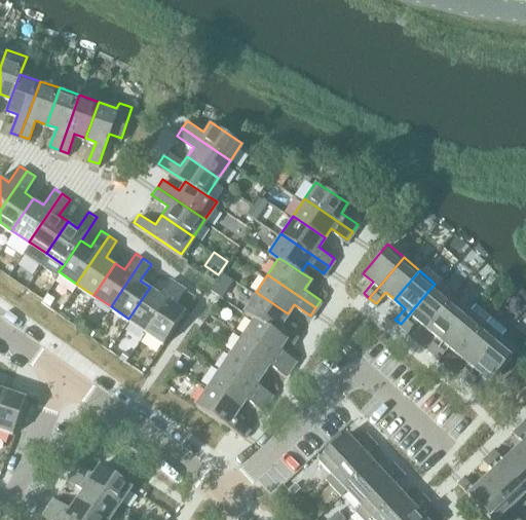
[(128,319),(146,330),(178,282),(170,276),(158,293),(150,287),(128,319)]
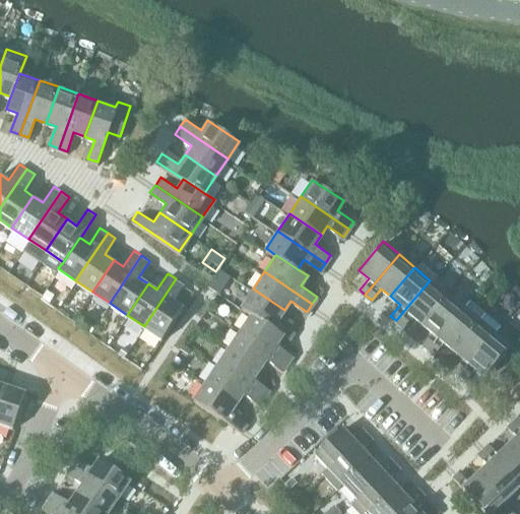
[(176,278),(144,326),(160,338),(182,307),(173,300),(183,283),(176,278)]
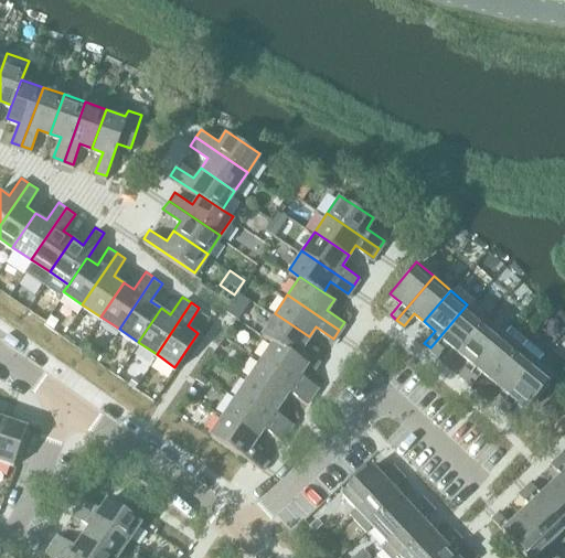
[(448,341),(458,350),(484,319),(467,304),(430,347),(437,353),(448,341)]
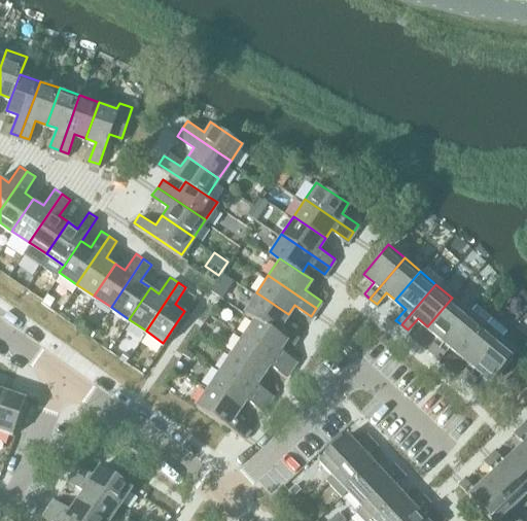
[(244,310),(254,317),(286,339),(292,343),(299,335),(282,323),(288,314),(256,292),(244,310)]
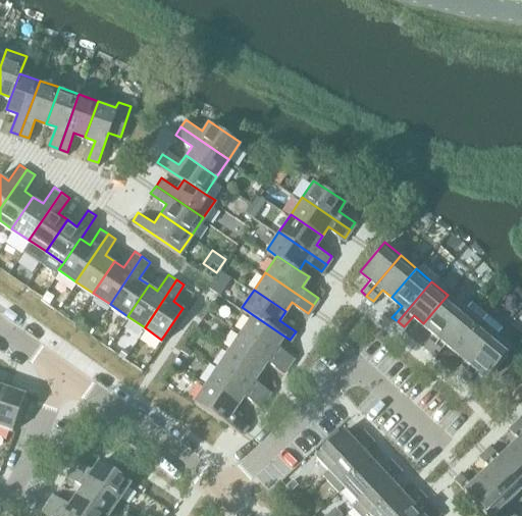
[(423,343),(429,348),(463,308),(448,295),(423,323),(432,331),(423,343)]
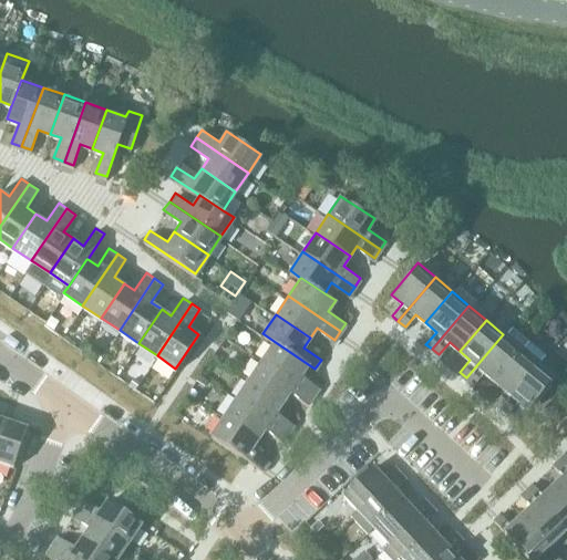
[(483,371),(494,380),(528,338),(512,323),(503,334),(466,377),(473,383),(483,371)]
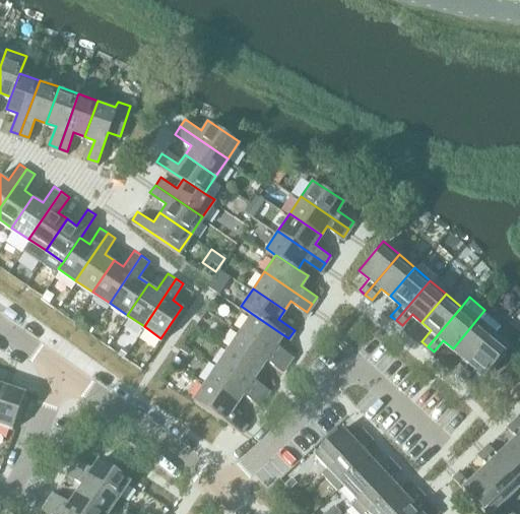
[(459,373),(493,332),(501,323),(484,310),(453,348),(462,357),(453,368),(459,373)]
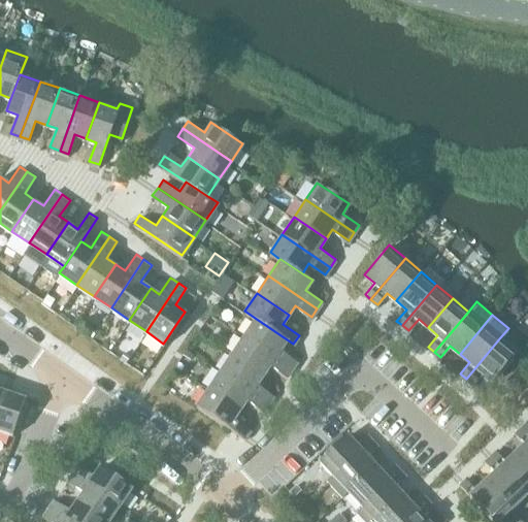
[(255,318),(243,335),(292,367),(297,359),(281,349),(287,339),(255,318)]
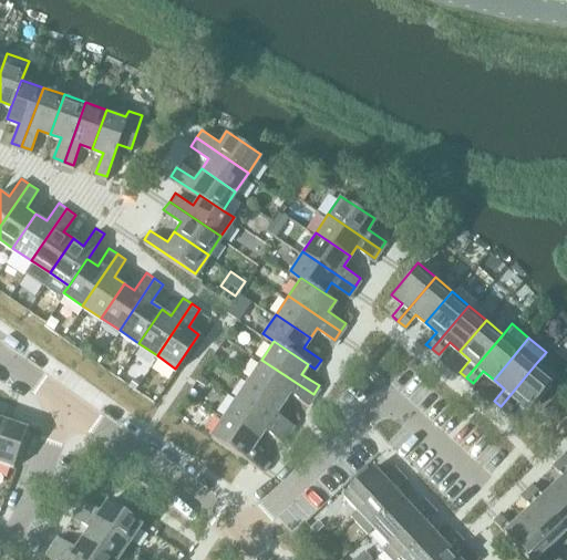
[(261,360),(249,379),(284,401),(290,391),(308,403),(313,394),(261,360)]
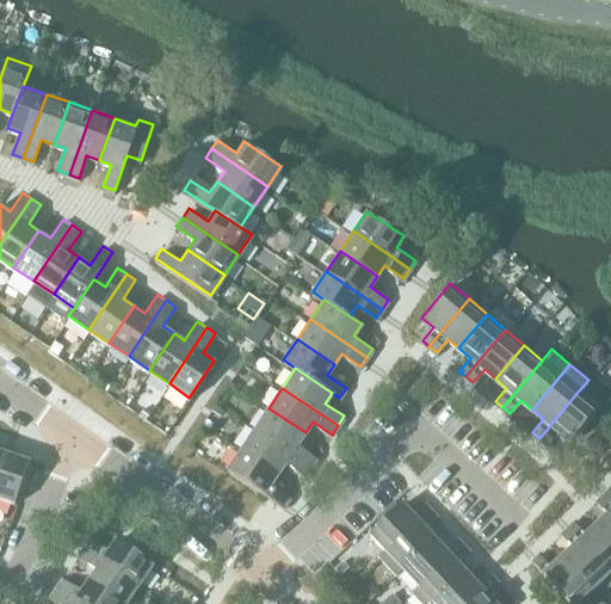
[(579,390),(539,438),(547,444),(557,431),(569,441),(598,407),(579,390)]
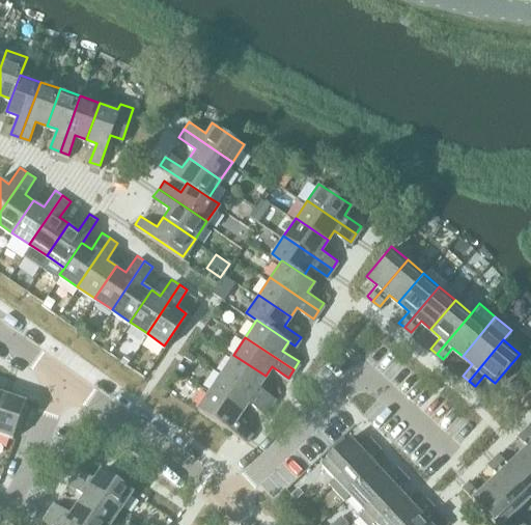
[(233,355),(221,371),(270,405),(276,396),(259,385),(266,376),(233,355)]
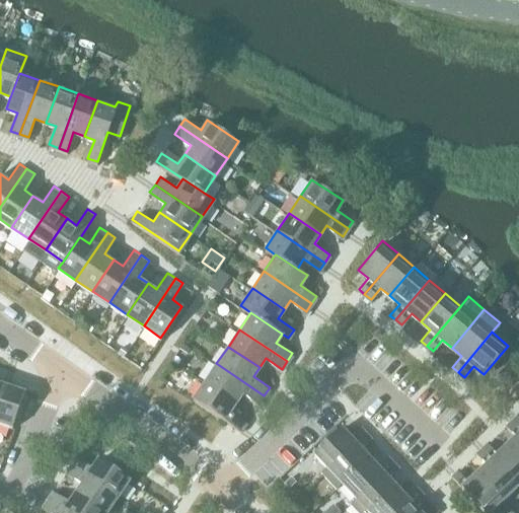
[(216,363),(205,380),(236,401),(242,391),(258,402),(264,395),(216,363)]
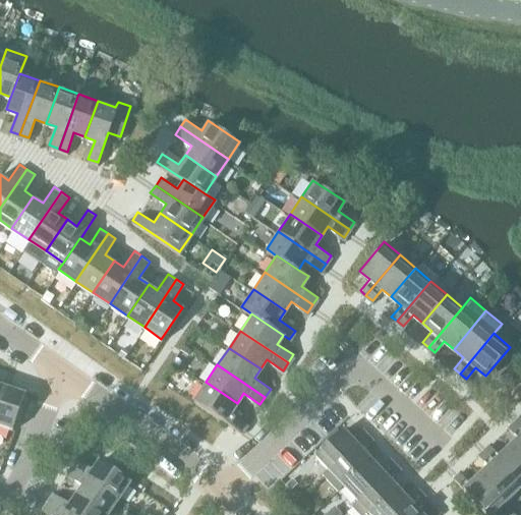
[(7,380),(0,399),(0,422),(12,427),(24,392),(13,388),(15,383),(7,380)]
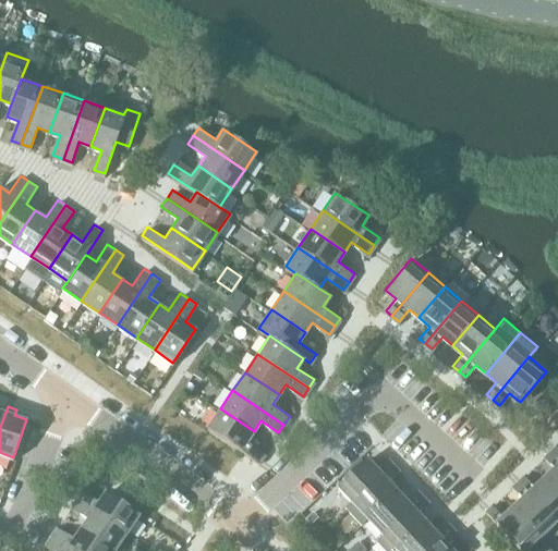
[(254,431),(220,408),(208,427),(258,461),(265,452),(247,440),(254,431)]
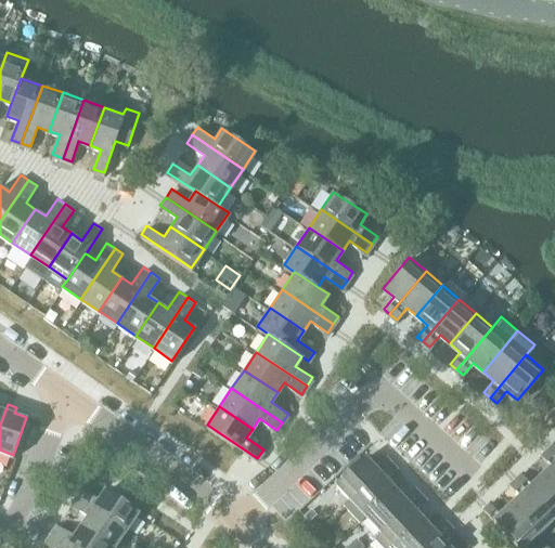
[(551,464),(541,473),(554,487),(554,455),(546,446),(540,452),(551,464)]
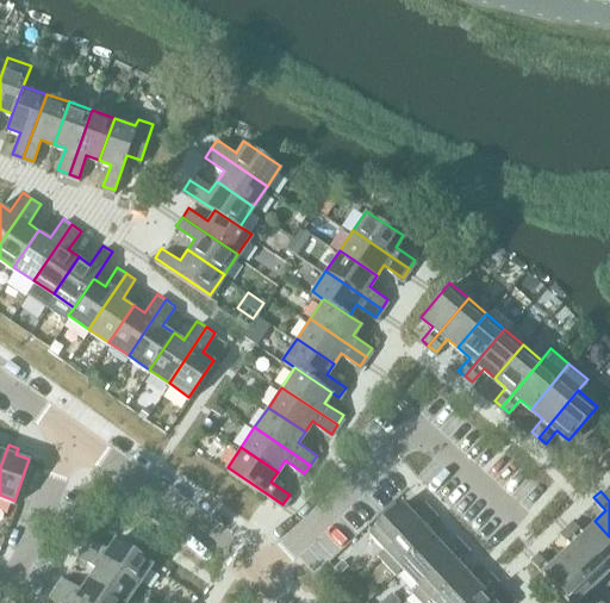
[(368,529),(385,547),(430,505),(424,499),(411,511),(400,499),(368,529)]
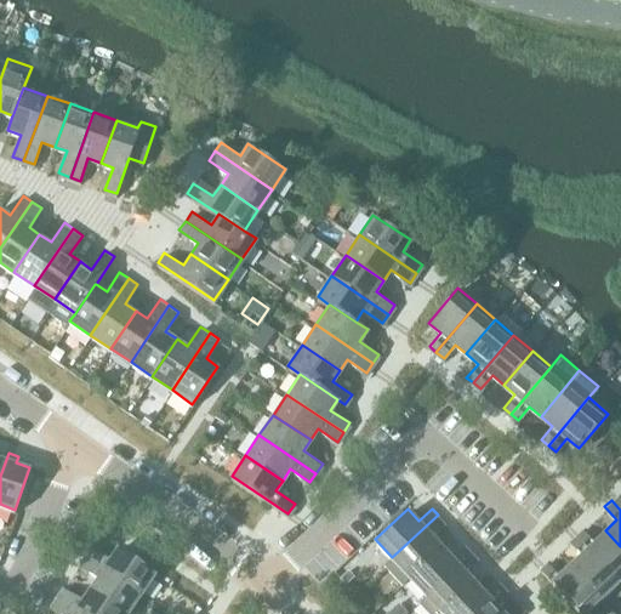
[(392,557),(409,575),(442,545),(432,534),(444,522),(438,515),(392,557)]
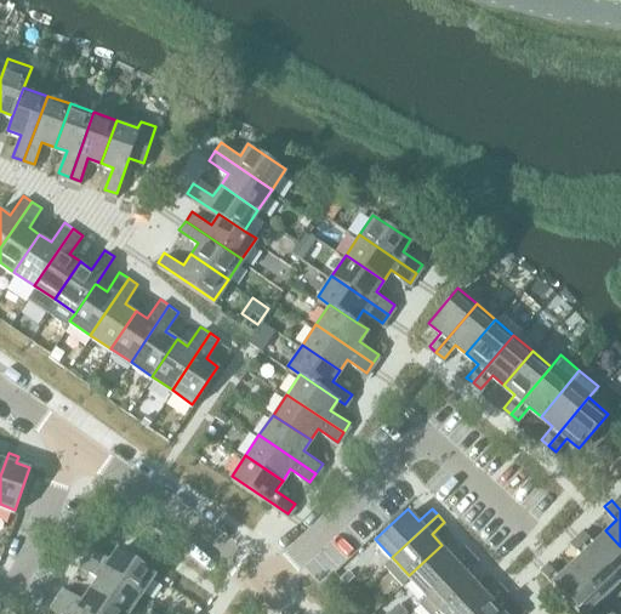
[(265,517),(258,527),(268,534),(275,524),(265,517)]
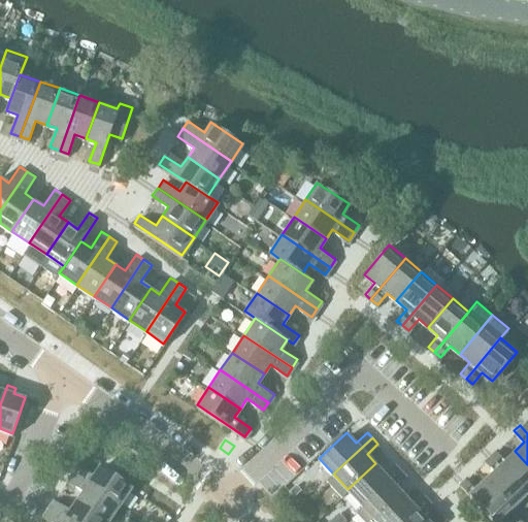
[(495,448),(490,454),(526,493),(527,490),(527,464),(515,451),(505,459),(495,448)]
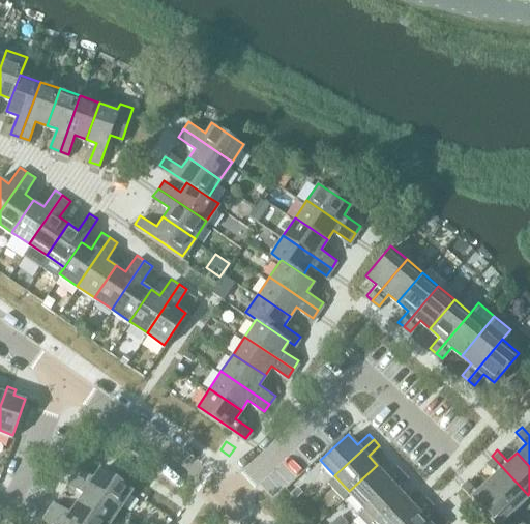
[(496,471),(487,481),(512,508),(528,495),(492,456),(486,461),(496,471)]
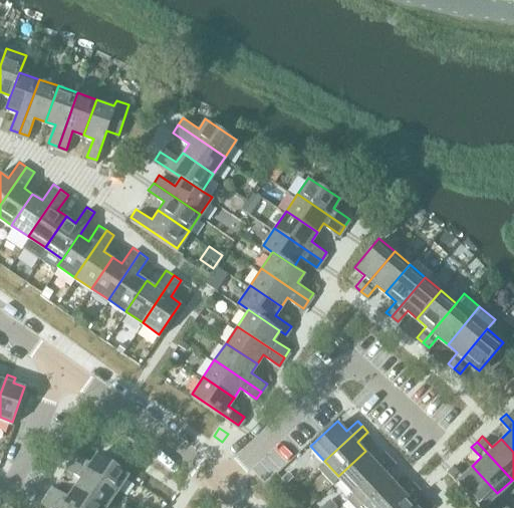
[(114,458),(127,467),(134,457),(120,448),(114,458)]
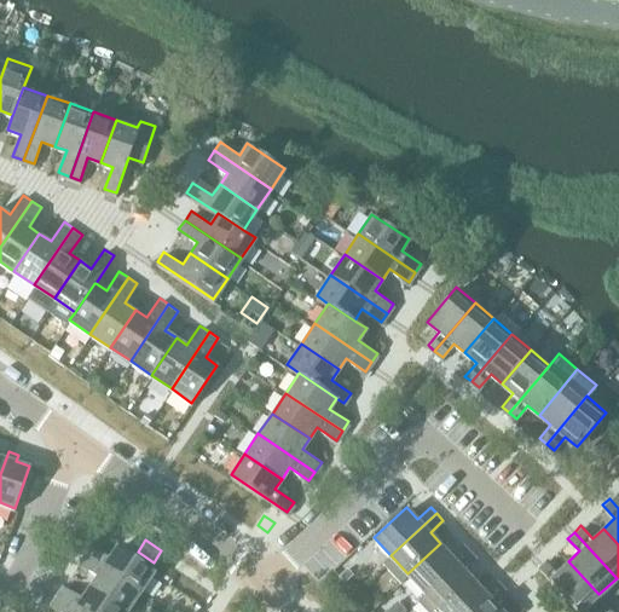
[(408,573),(424,592),(469,549),(463,542),(451,554),(440,543),(408,573)]
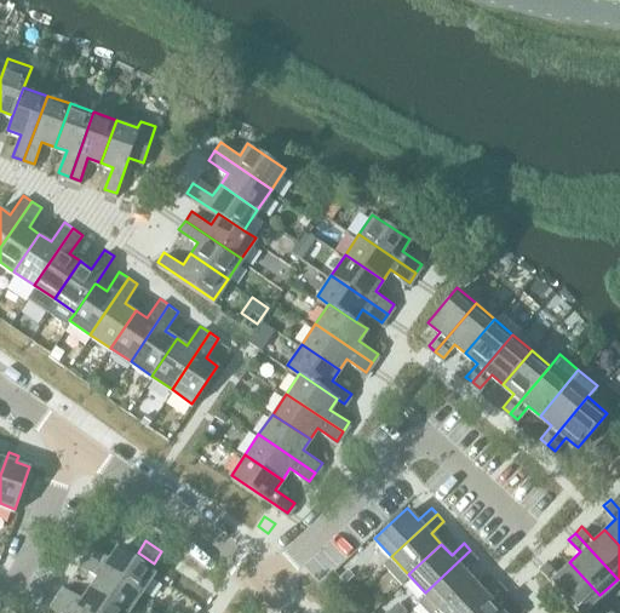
[(91,544),(85,553),(142,590),(155,571),(118,545),(110,557),(91,544)]
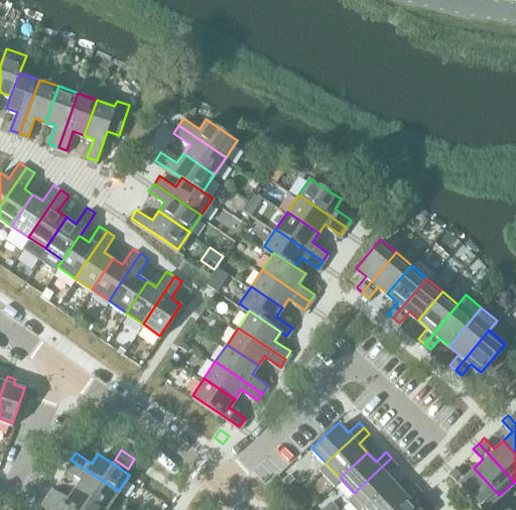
[(360,509),(364,509),(367,508),(395,482),(386,473),(397,463),(391,458),(354,493),(349,497),(360,509)]
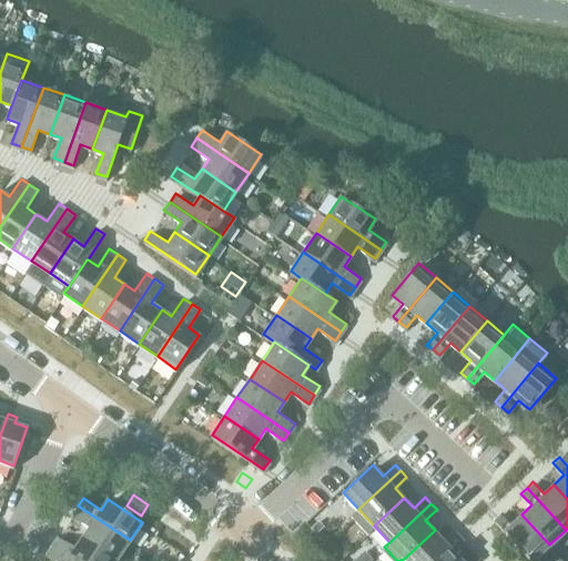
[(89,527),(82,536),(117,559),(130,540),(78,506),(71,514),(89,527)]
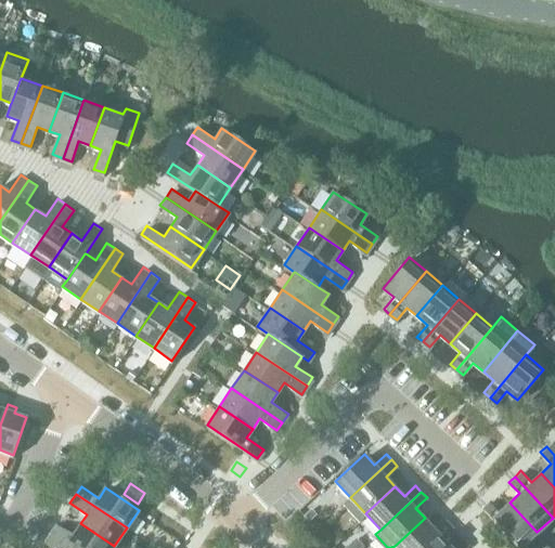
[(537,532),(510,503),(500,511),(489,500),(482,506),(520,547),(537,532)]
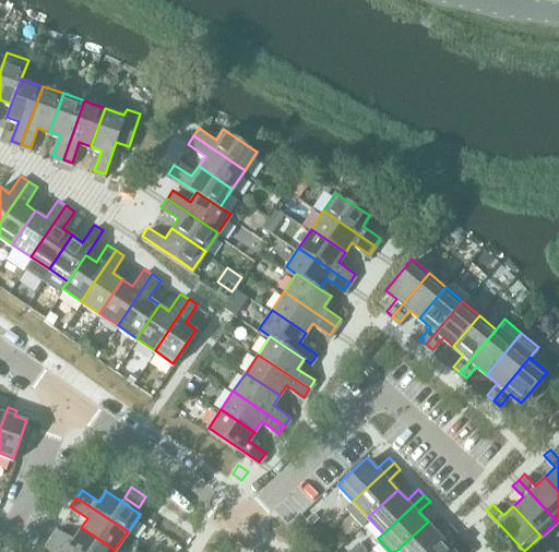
[(397,550),(400,551),(427,551),(454,527),(448,520),(437,531),(428,522),(397,550)]
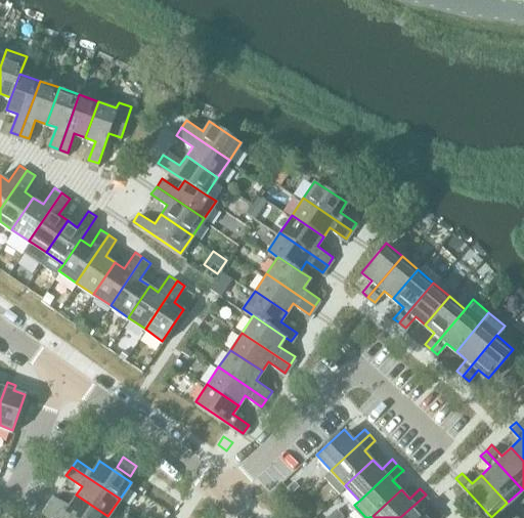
[(53,493),(48,501),(73,517),(106,517),(107,516),(76,494),(70,505),(53,493)]
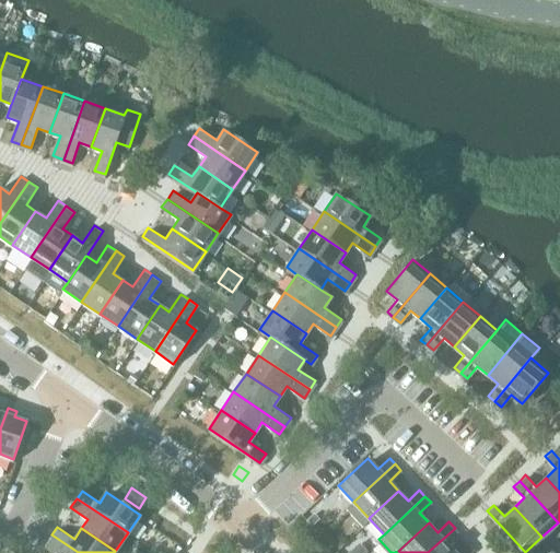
[(456,552),(448,544),(461,534),(455,528),(428,552),(456,552)]
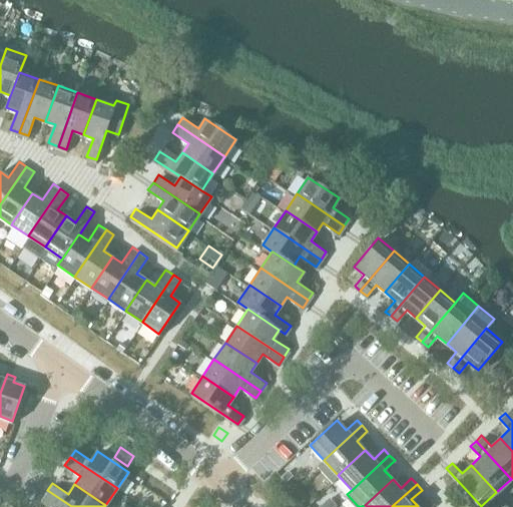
[(54,506),(71,506),(47,490),(42,498),(54,506)]
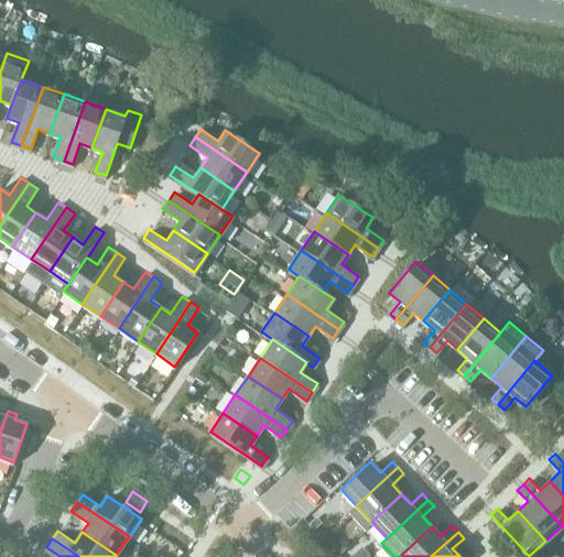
[(362,556),(354,547),(347,554),(349,556),(362,556)]
